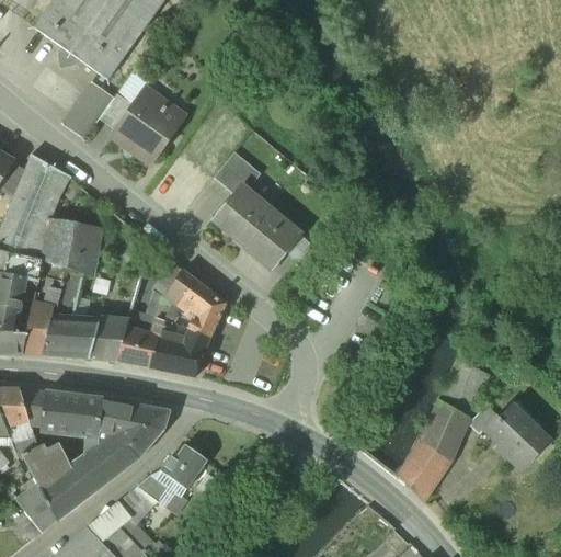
[(53,0),(35,26),(109,78),(163,0),(53,0)]
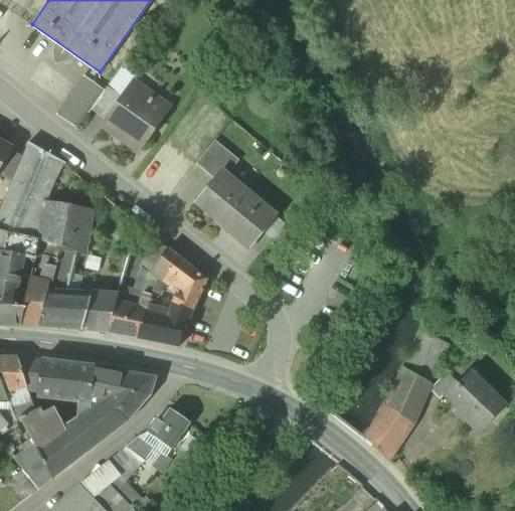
[(84,73),(57,112),(78,127),(92,108),(106,88),(84,73)]
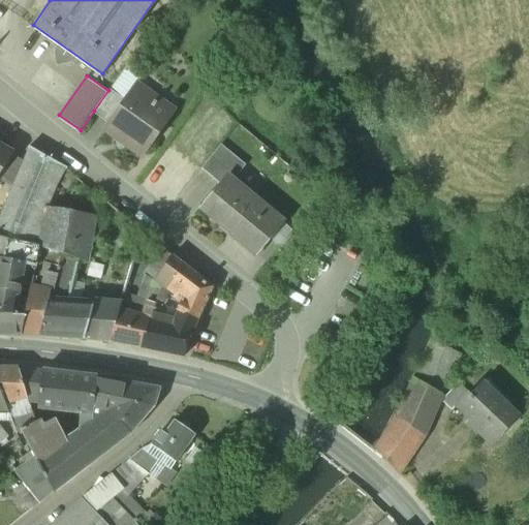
[(159,96),(137,82),(126,97),(110,121),(122,130),(118,135),(134,147),(139,140),(148,146),(170,115),(154,103),(159,96)]
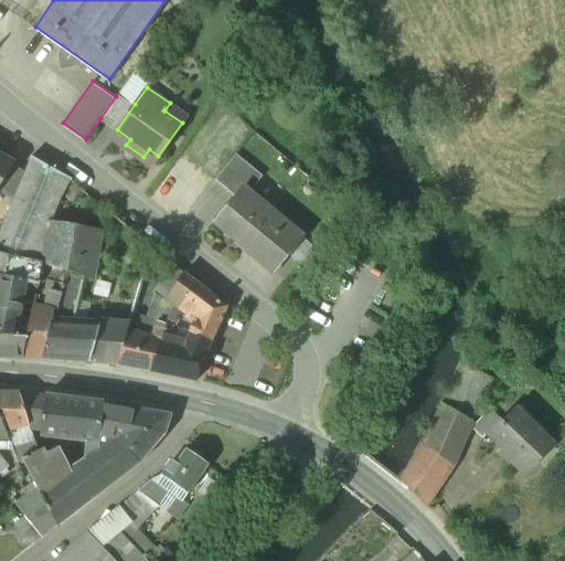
[(116,96),(100,118),(117,129),(135,104),(118,93),(116,96)]
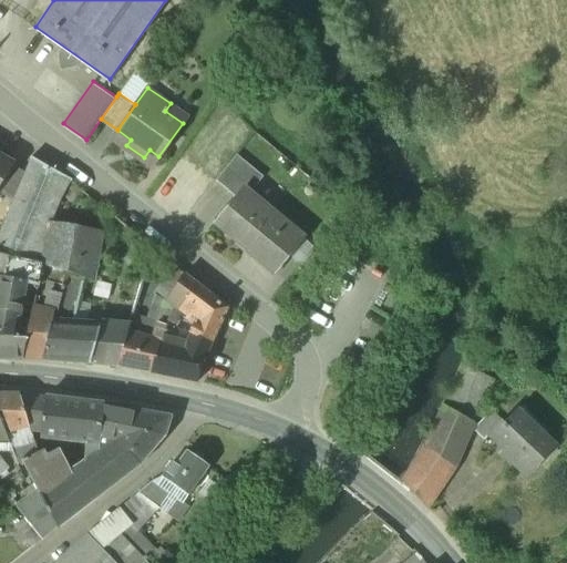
[(238,152),(217,177),(238,195),(245,186),(246,187),(260,171),(238,152)]
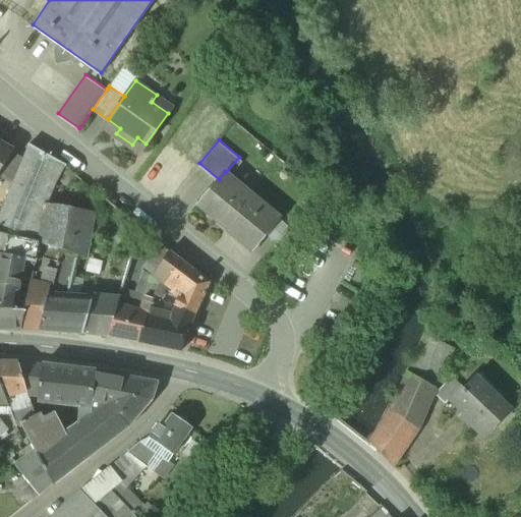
[(12,149),(0,140),(0,169),(11,150),(12,149)]
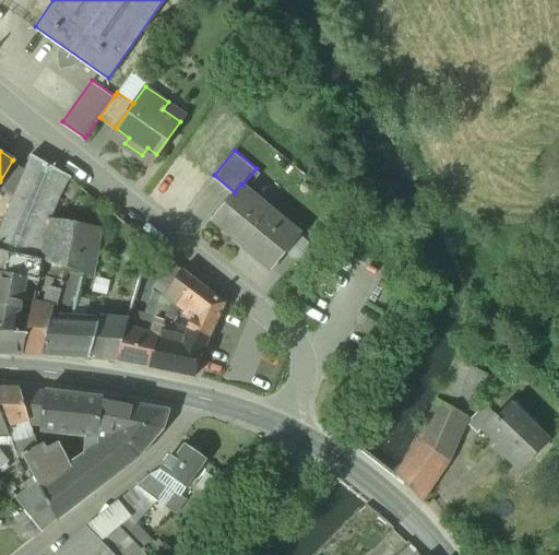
[(69,175),(31,153),(25,167),(25,168),(13,196),(0,226),(0,271),(23,276),(38,280),(39,273),(43,259),(42,259),(49,216),(60,190),(69,175)]
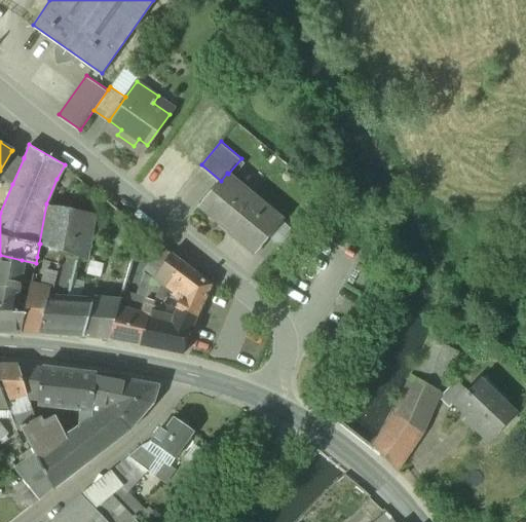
[(11,151),(0,171),(0,176),(12,184),(24,158),(11,151)]
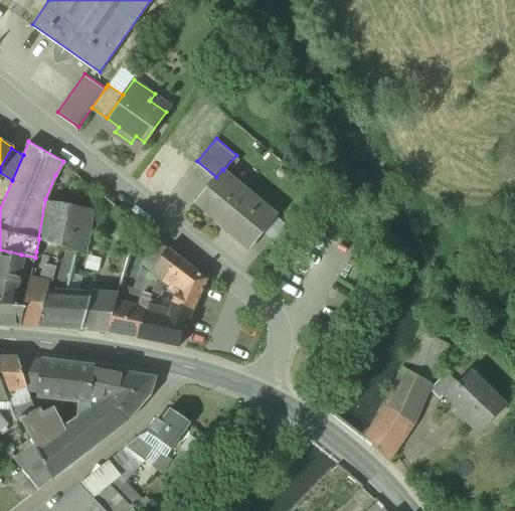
[(223,170),(222,169),(216,177),(197,200),(250,243),(276,213),(223,170)]
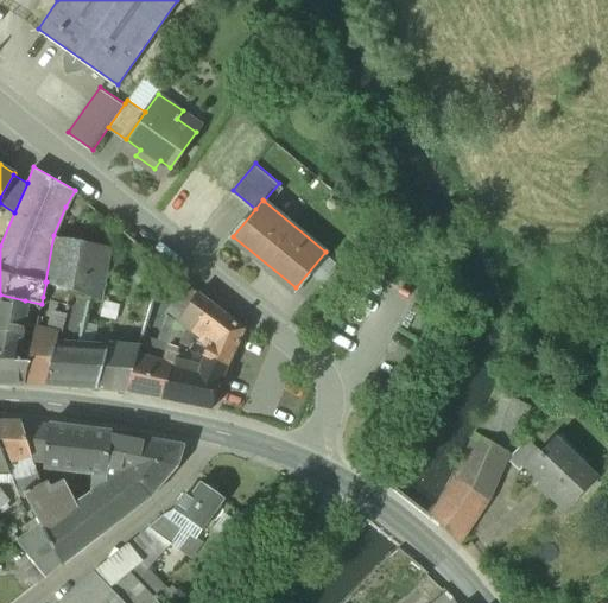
[(108,245),(54,235),(45,281),(46,281),(70,289),(89,296),(94,273),(102,275),(109,246),(108,245)]
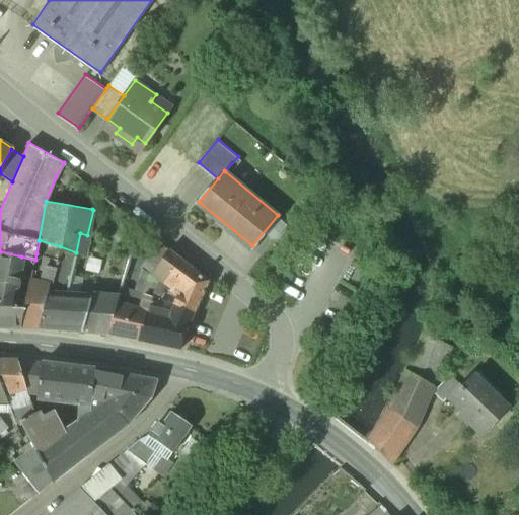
[(60,246),(40,240),(36,253),(50,258),(48,266),(54,268),(60,246)]
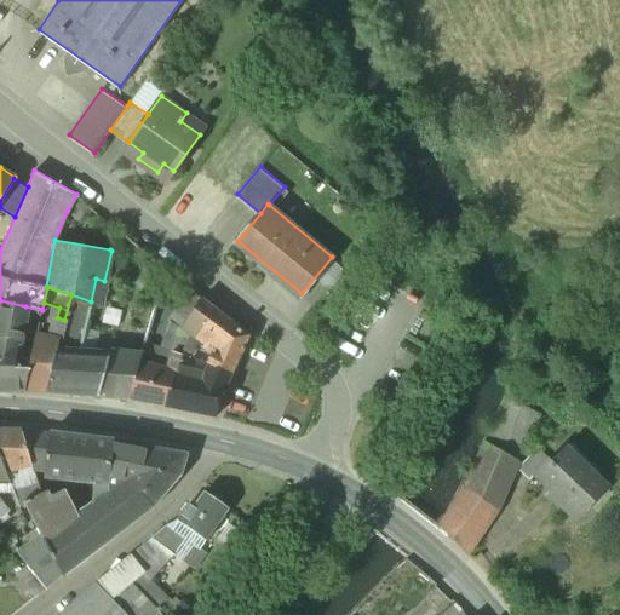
[(190,288),(176,308),(171,319),(161,345),(172,350),(182,354),(184,348),(190,333),(190,331),(182,326),(201,297),(190,288)]
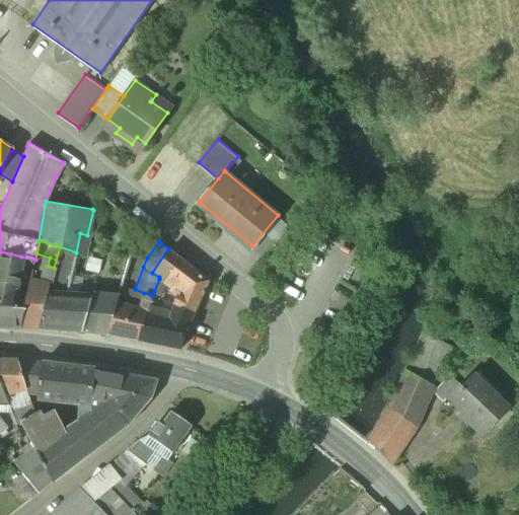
[(54,268),(39,326),(77,328),(107,333),(117,301),(118,297),(109,295),(66,293),(76,252),(60,246),(54,268)]
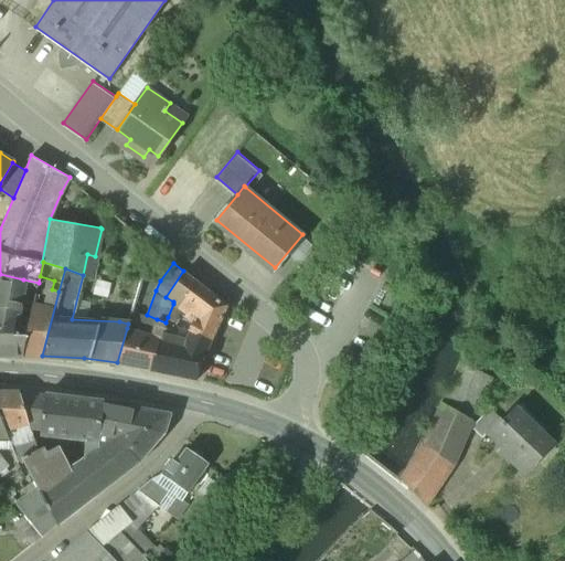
[(183,271),(166,297),(173,302),(173,304),(179,306),(195,281),(183,271)]
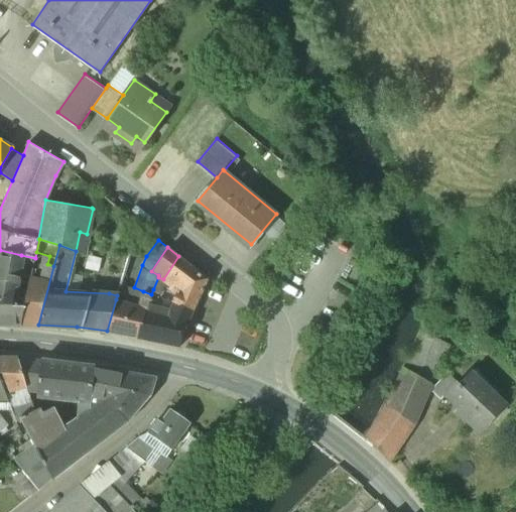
[(21,255),(0,250),(0,323),(7,324),(11,304),(21,255)]
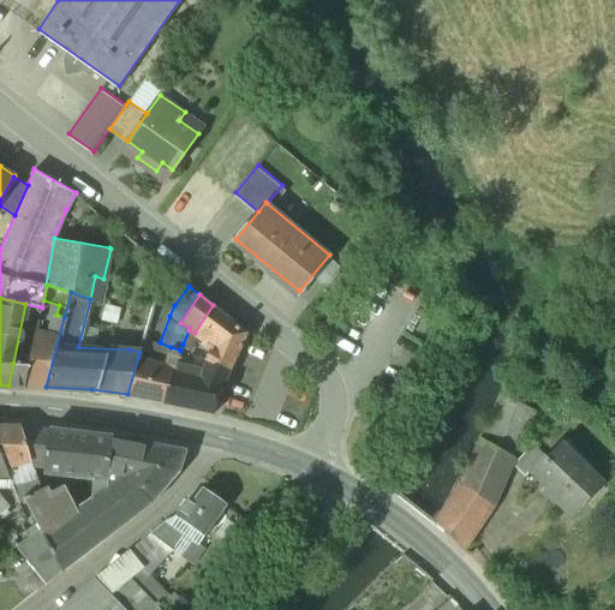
[(142,312),(130,350),(141,350),(144,338),(150,318),(142,312)]
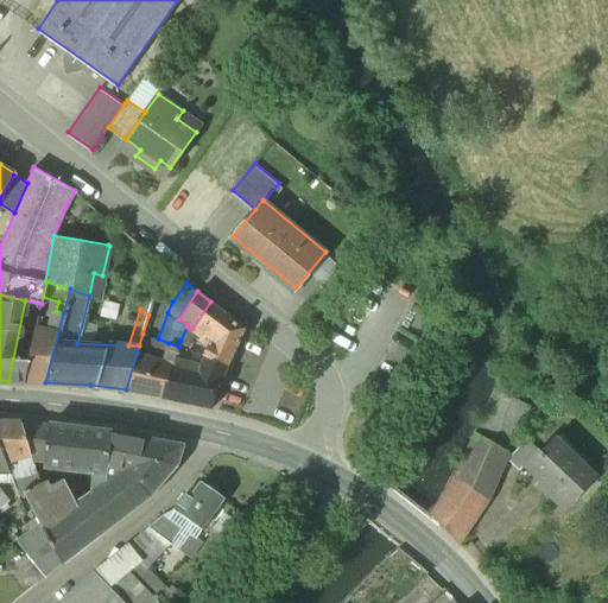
[(219,309),(200,338),(200,340),(209,347),(200,365),(175,357),(160,397),(210,407),(217,379),(220,380),(244,328),(219,309)]
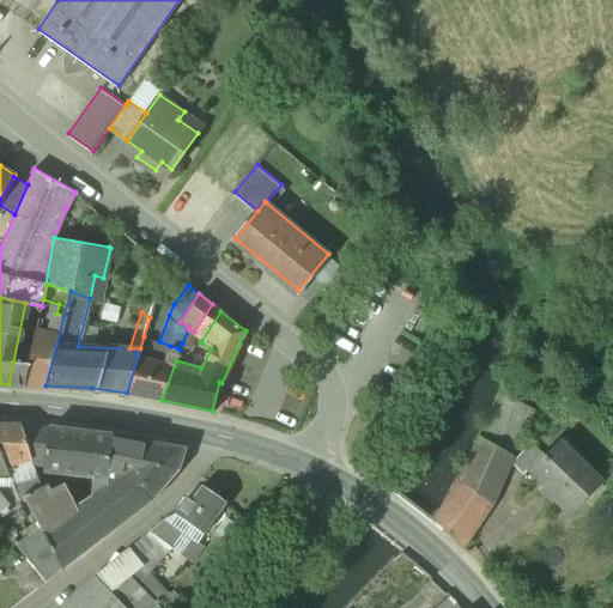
[(56,314),(53,312),(48,330),(36,328),(29,363),(24,384),(46,385),(64,316),(56,314)]
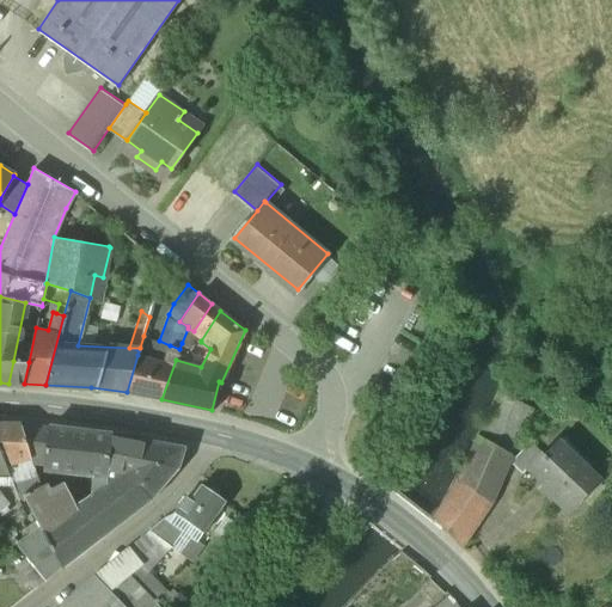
[(194,331),(188,329),(182,343),(187,345),(194,331)]
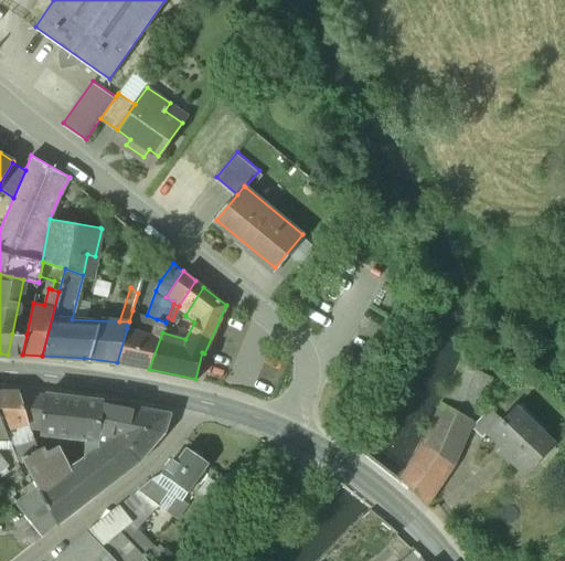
[(147,315),(132,310),(129,321),(128,324),(127,328),(141,330),(151,334),(157,319),(147,315)]
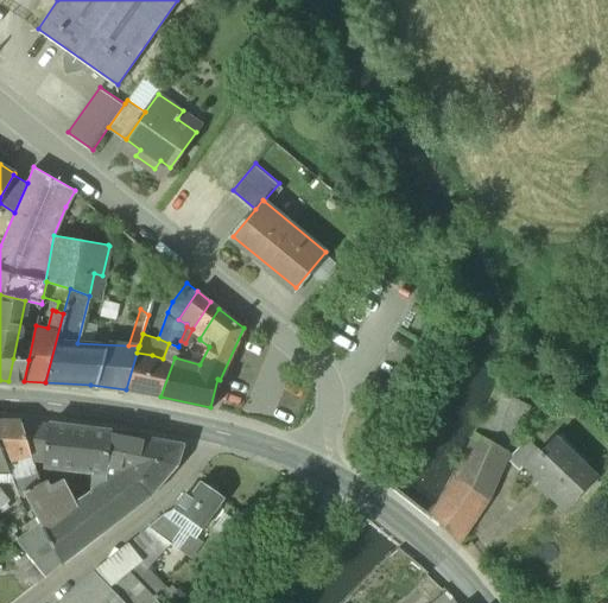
[(152,355),(137,353),(126,389),(160,397),(175,357),(178,347),(169,343),(163,359),(152,355)]
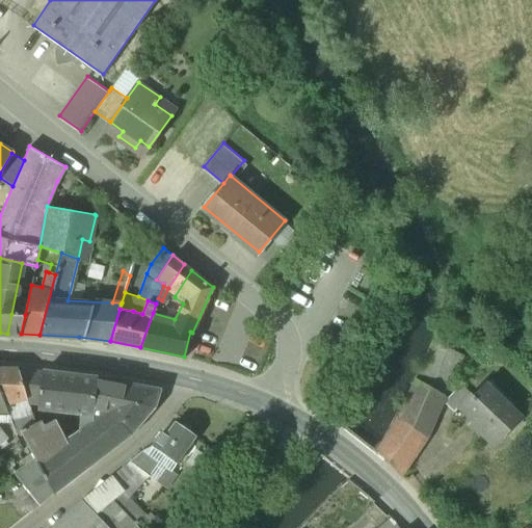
[(25,315),(11,314),(7,334),(21,334),(25,315)]
